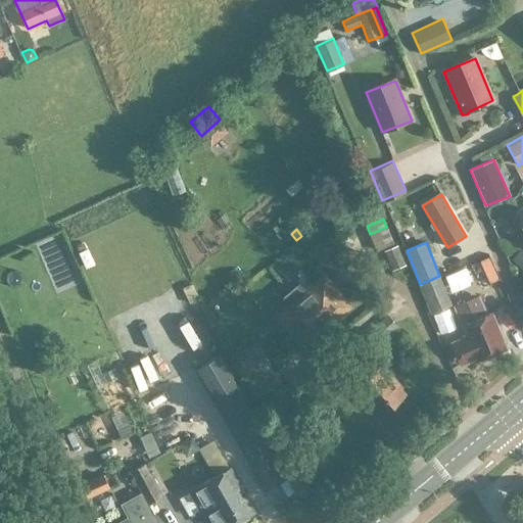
[(406,264),(397,244),(384,249),(392,269),(406,264)]
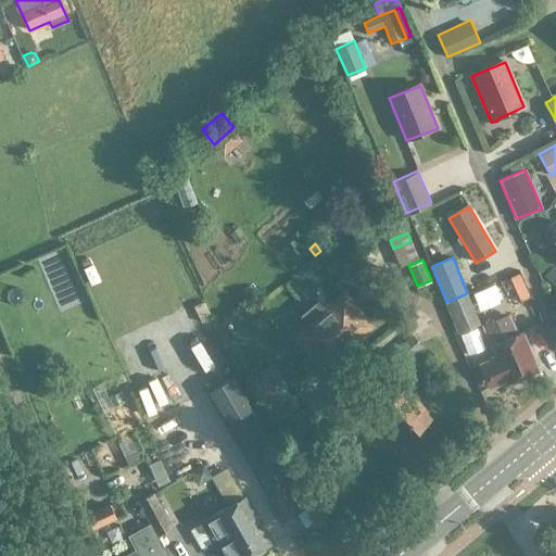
[(543,275),(553,283),(555,280),(555,263),(554,262),(543,275)]
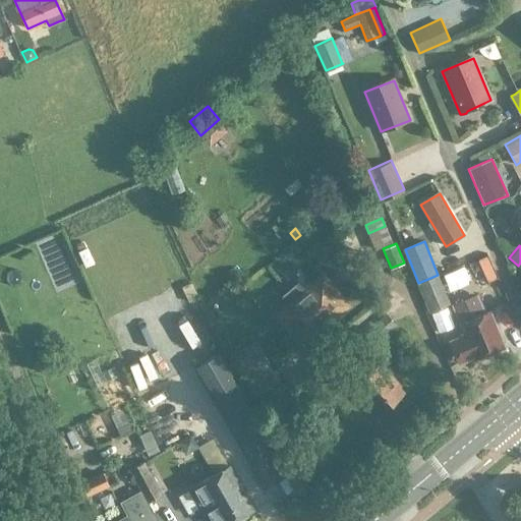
[(272,307),(277,313),(302,344),(348,304),(316,268),(272,307)]
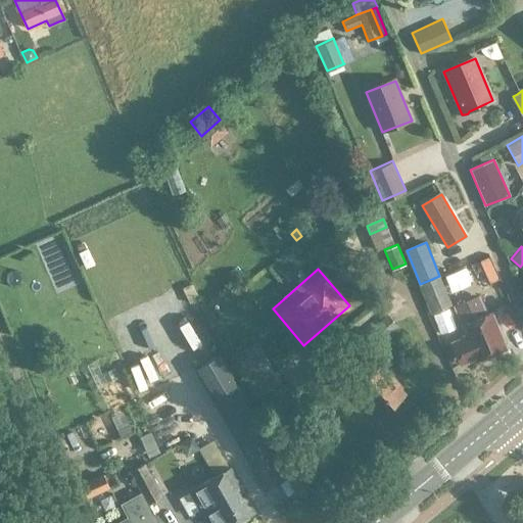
[(450,305),(439,276),(420,284),(432,313),(450,305)]
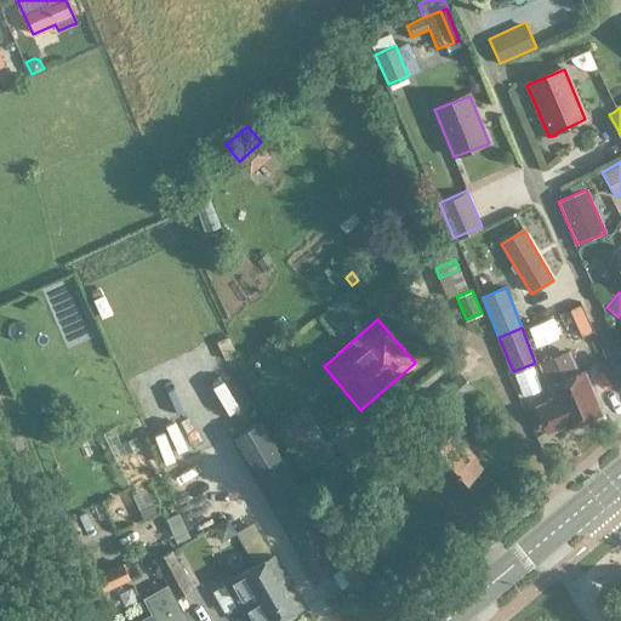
[(582,371),(577,374),(568,352),(554,359),(540,364),(554,400),(536,408),(547,432),(565,425),(565,426),(599,412),(582,371)]
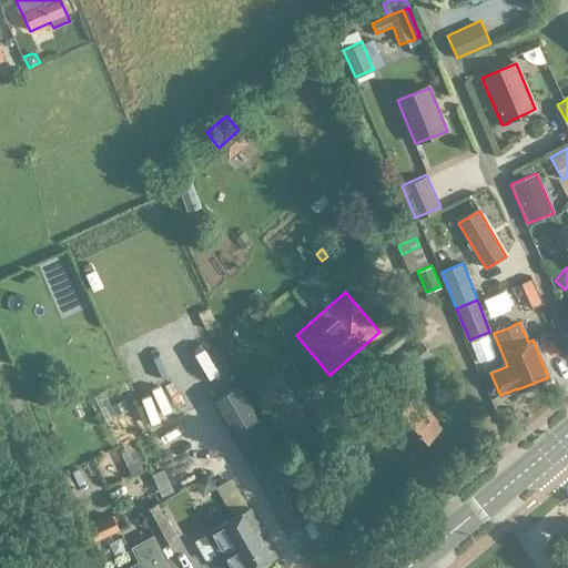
[(412,371),(432,353),(423,342),(402,359),(412,371)]
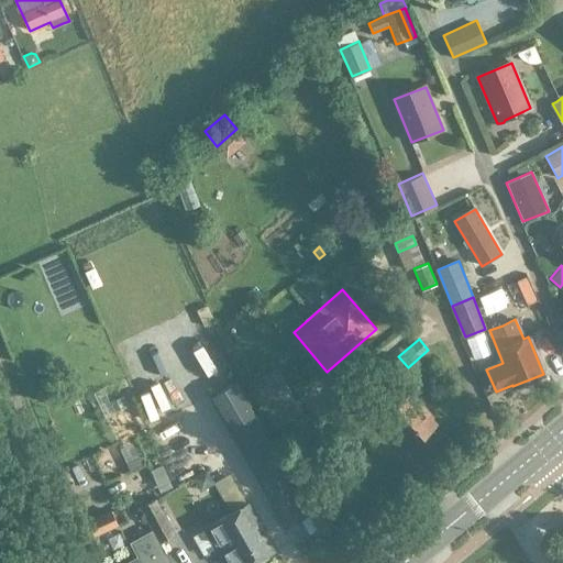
[(307,424),(278,366),(258,376),(287,434),(307,424)]
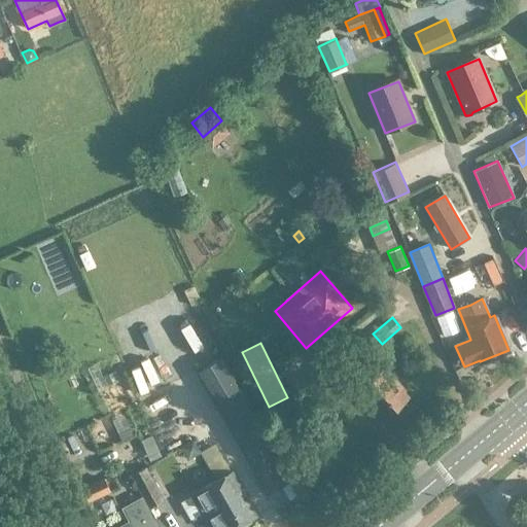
[(359,389),(384,418),(407,398),(401,393),(405,390),(385,367),(384,369),(373,356),(363,363),(375,377),(359,389)]
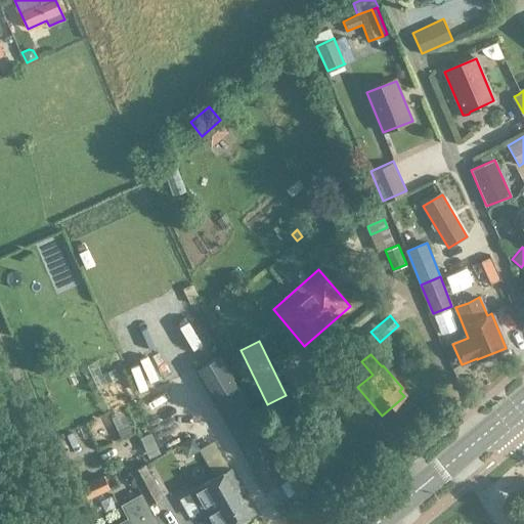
[(219,358),(199,369),(250,459),(268,448),(271,446),(219,358)]
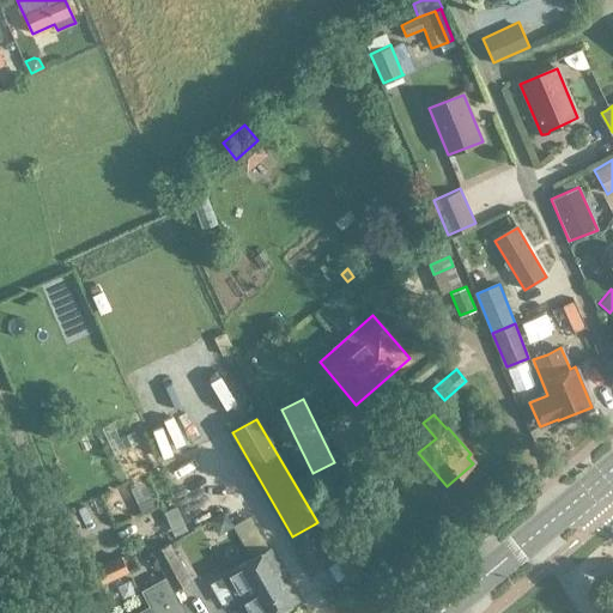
[(228,435),(196,447),(205,469),(236,457),(228,435)]
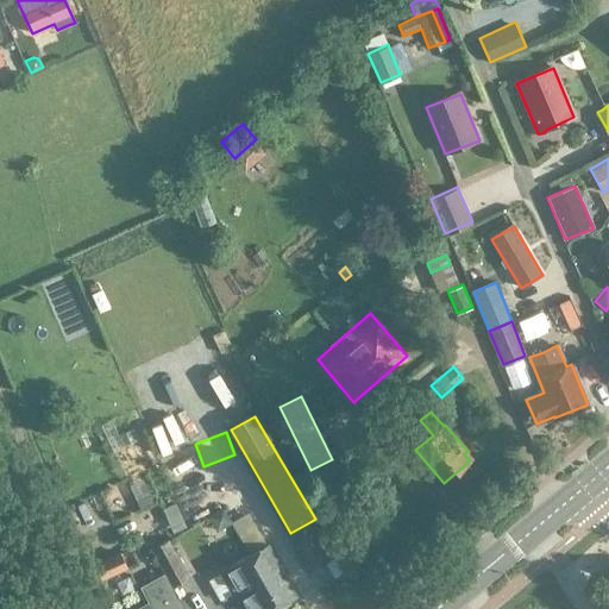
[(397,482),(409,473),(394,452),(382,460),(397,482)]
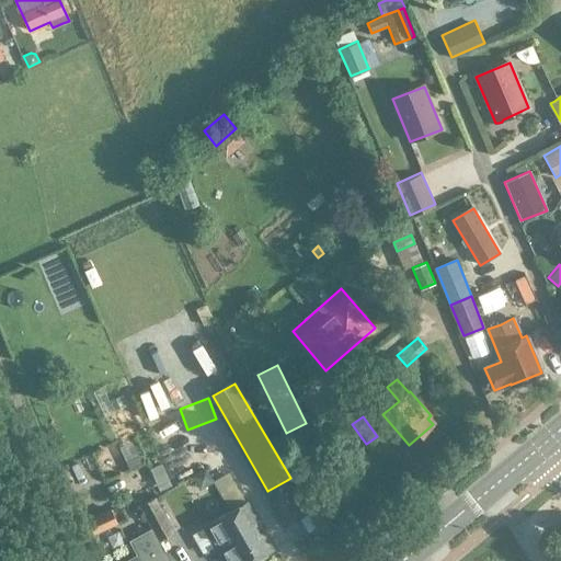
[(129,468),(141,462),(138,455),(126,460),(129,468)]
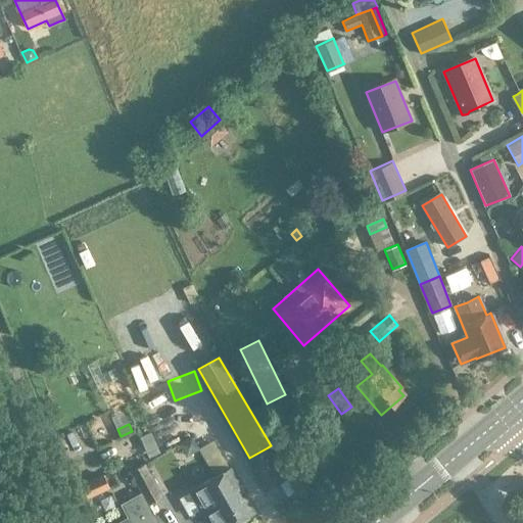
[(249,458),(246,459),(263,488),(284,476),(268,447),(249,458)]
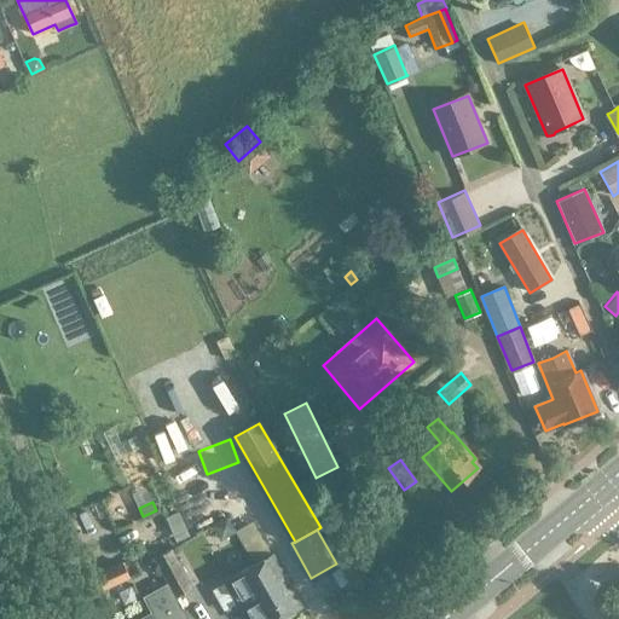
[(192,585),(172,545),(152,556),(173,595),(192,585)]
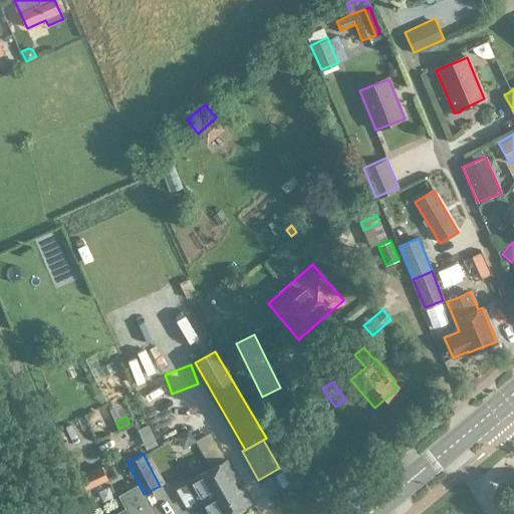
[(226,460),(210,469),(235,511),(250,502),(226,460)]
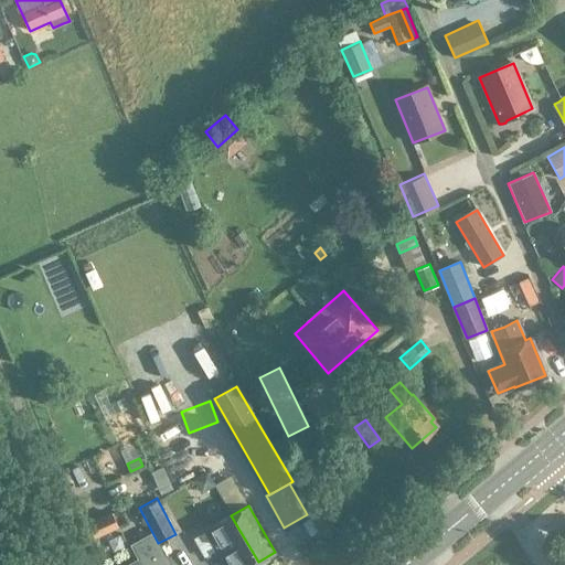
[(89,537),(117,524),(112,512),(84,525),(89,537)]
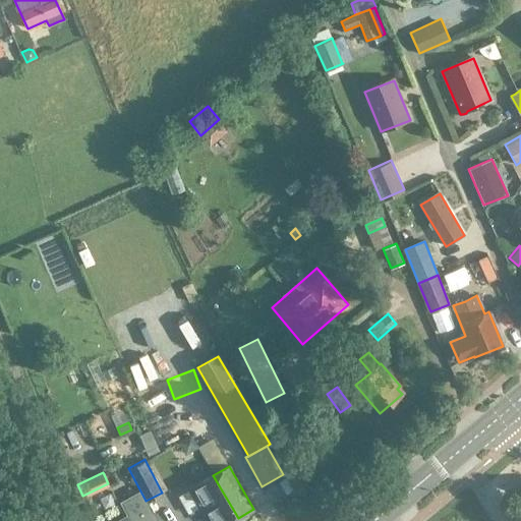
[(213,475),(189,489),(198,507),(199,507),(207,520),(233,520),(238,518),(213,475)]
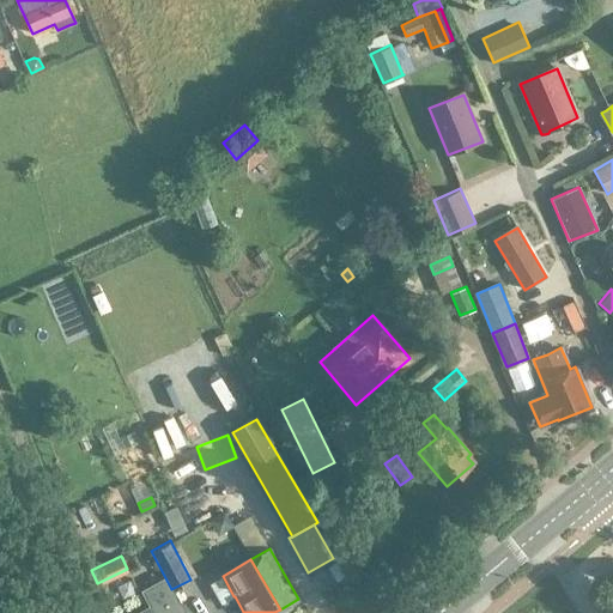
[(163,577),(140,590),(153,612),(180,612),(182,612),(163,577)]
